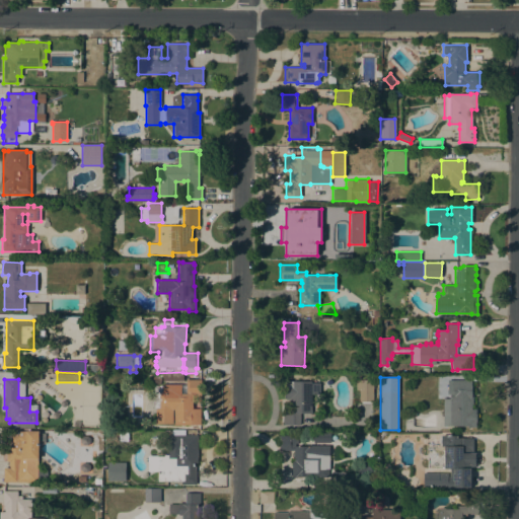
[(153,408),(153,395),(154,395),(154,385),(162,385),(162,384),(186,384),(186,379),(201,380),(201,395),(200,395),(200,401),(193,401),(193,409),(200,409),(200,425),(174,425),(174,409),(172,409),(172,424),(156,423),(156,408),(153,408)]
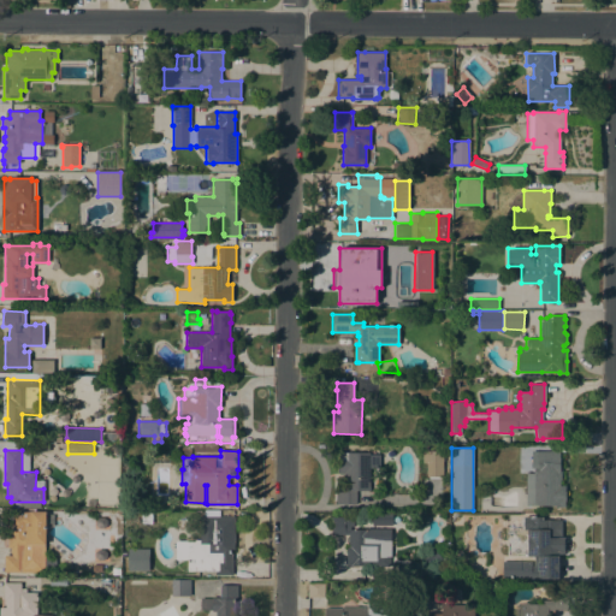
[(443,478),(422,477),(422,451),(426,451),(443,451),(443,478)]
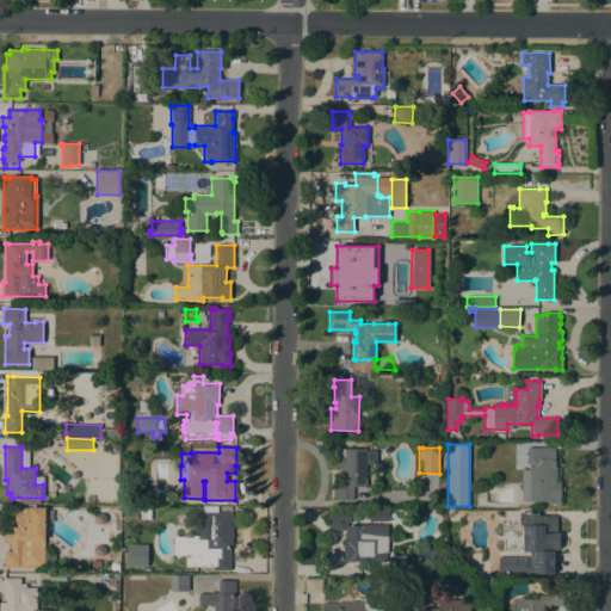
[(522,469),(529,469),(529,461),(530,461),(530,448),(555,448),(555,462),(556,462),(556,476),(555,476),(555,481),(561,481),(560,503),(554,503),(554,501),(522,501),(522,469)]
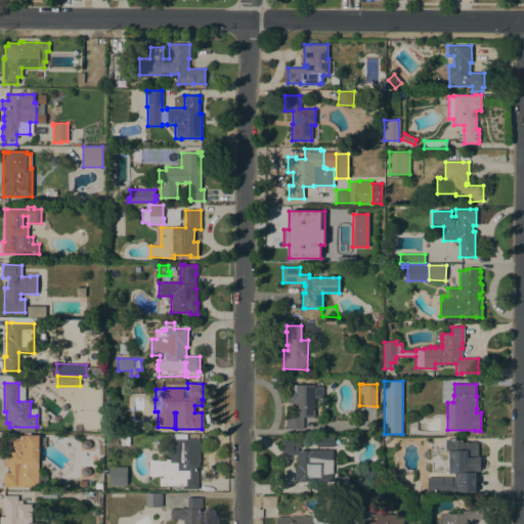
[(314,418),(303,418),(303,428),(300,428),(300,429),(285,429),(285,426),(286,426),(286,415),(293,415),(293,403),(288,403),(288,401),(287,401),(287,392),(291,392),(291,385),(314,385),(314,386),(323,386),(323,398),(314,398),(314,418)]
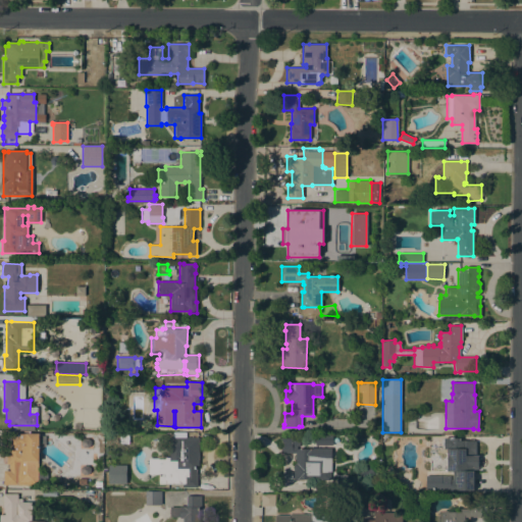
[(3,485),(3,471),(8,470),(8,464),(6,464),(6,433),(39,433),(39,435),(45,435),(45,446),(39,446),(39,462),(38,462),(38,472),(47,472),(47,485),(3,485)]
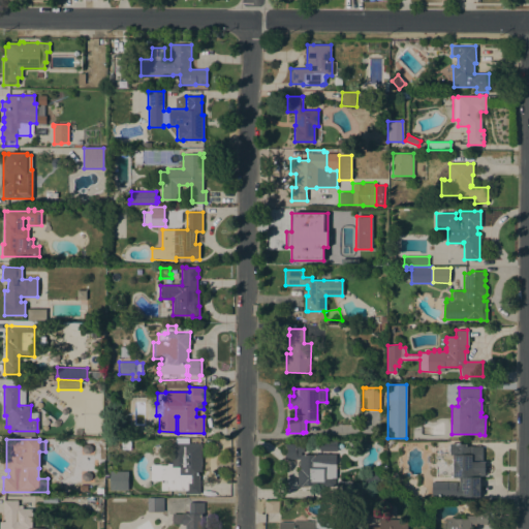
[(167,464),(172,464),(172,443),(200,443),(200,472),(196,472),(196,475),(198,475),(198,480),(199,480),(199,494),(185,494),(185,491),(161,490),(161,473),(164,473),(164,472),(160,472),(160,468),(164,468),(167,464)]
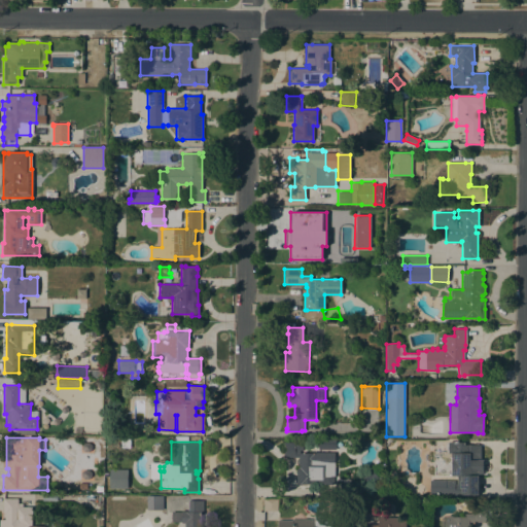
[(283,443),(303,443),(303,451),(300,451),(300,453),(314,453),(314,452),(335,452),(335,477),(332,477),(332,482),(331,482),(331,485),(320,485),(320,484),(301,484),(301,485),(296,485),(296,467),(299,467),(299,457),(283,457),(283,443)]
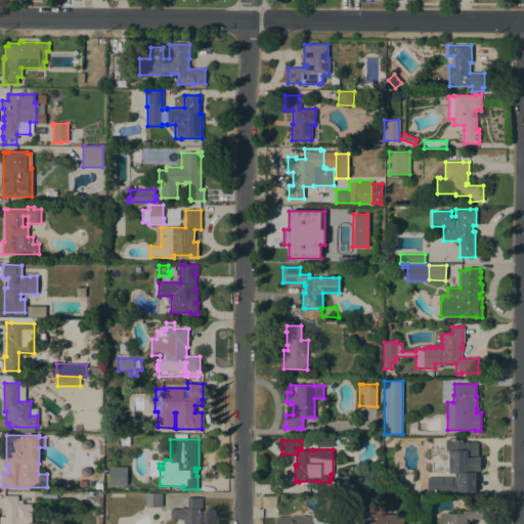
[(462,440),(462,442),(477,442),(477,457),(479,457),(480,471),(475,471),(475,492),(459,492),(442,492),(442,490),(428,490),(428,478),(451,478),(451,481),(454,481),(454,473),(449,473),(449,450),(445,450),(445,440),(462,440)]
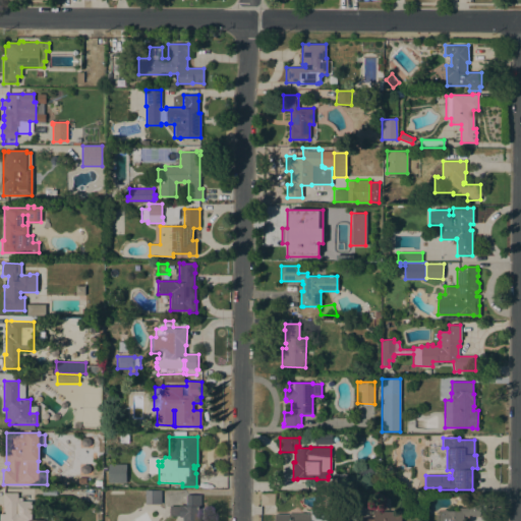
[(377,471),(355,481),(352,475),(365,469),(363,463),(377,459),(377,471)]
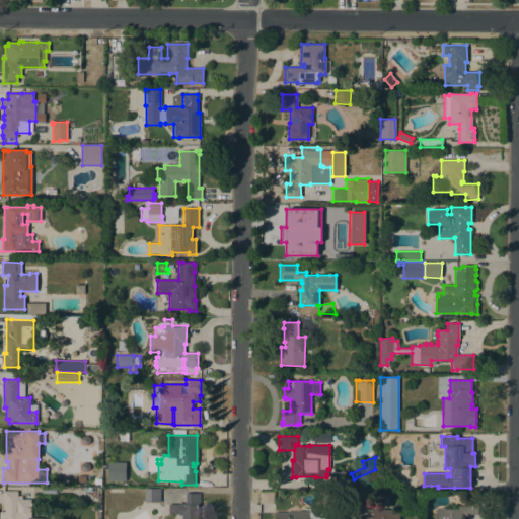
[(126,480),(107,480),(107,462),(126,462),(126,480)]
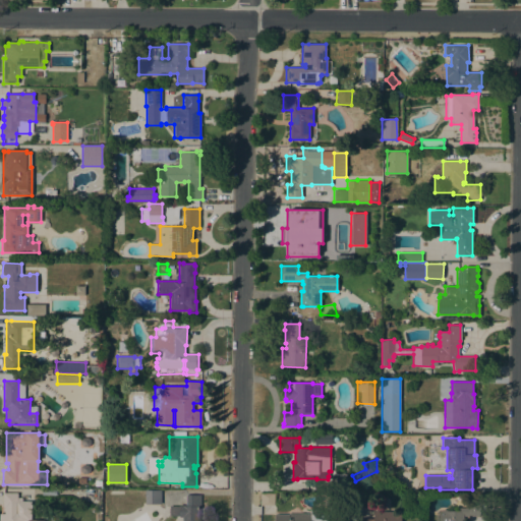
[(348,484),(338,487),(336,479),(345,476),(348,484)]
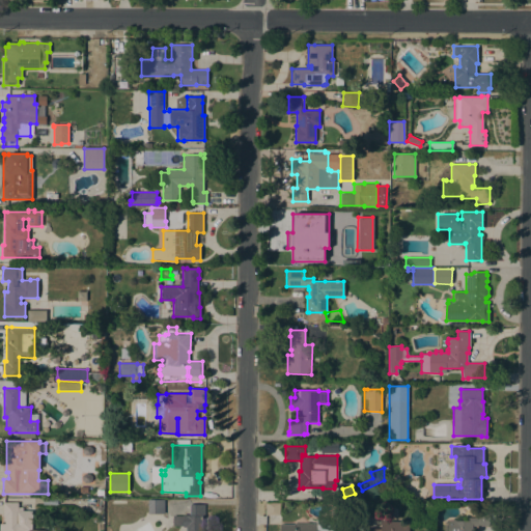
[(147,500),(164,500),(164,513),(147,513),(147,500)]
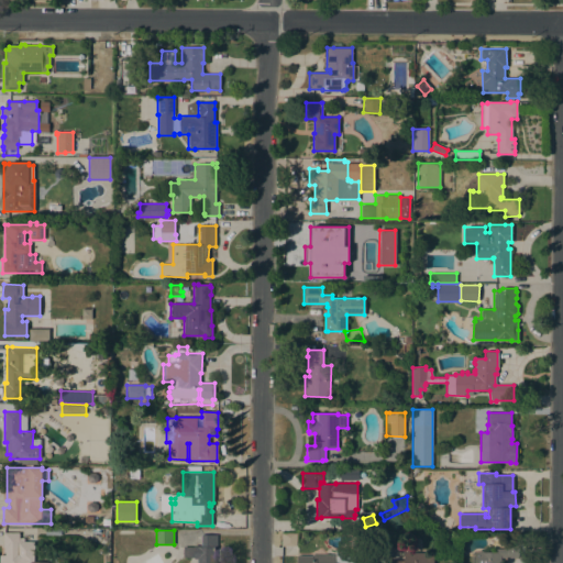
[(0,562),(0,555),(6,555),(6,553),(4,552),(4,548),(3,548),(3,532),(19,532),(19,538),(24,538),(24,541),(34,541),(34,544),(34,549),(33,549),(34,562),(47,562),(0,562)]
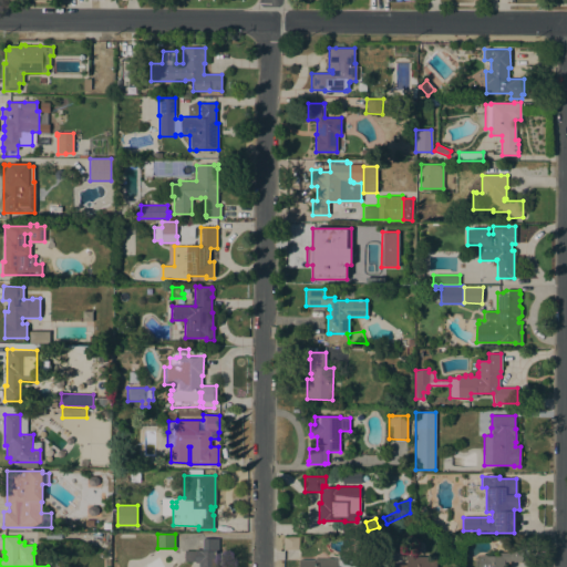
[(218,552),(216,552),(216,566),(198,566),(198,563),(195,563),(195,562),(184,562),(184,550),(195,550),(203,550),(203,538),(218,538),(218,552)]
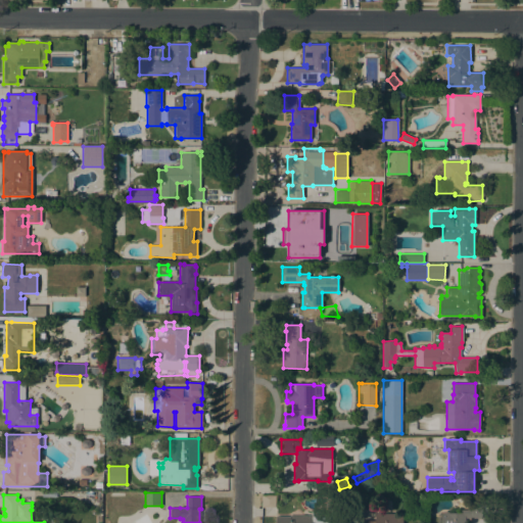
[(482,510),(482,518),(465,518),(465,522),(437,522),(437,514),(443,514),(443,512),(448,512),(448,514),(460,513),(460,510),(482,510)]
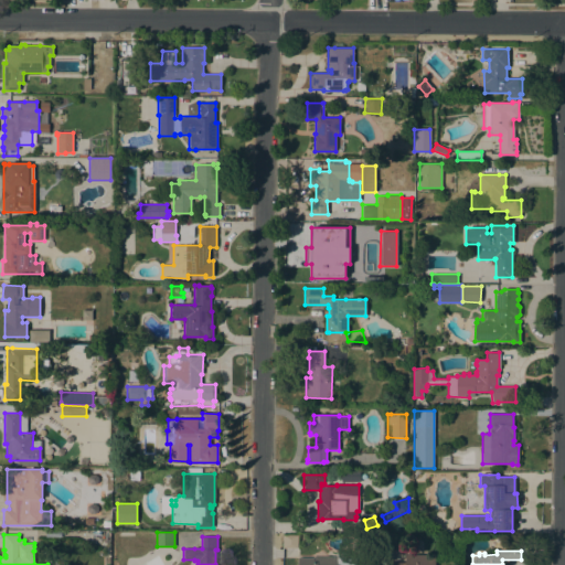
[(296,555),(296,564),(353,564),(354,554),(296,555)]
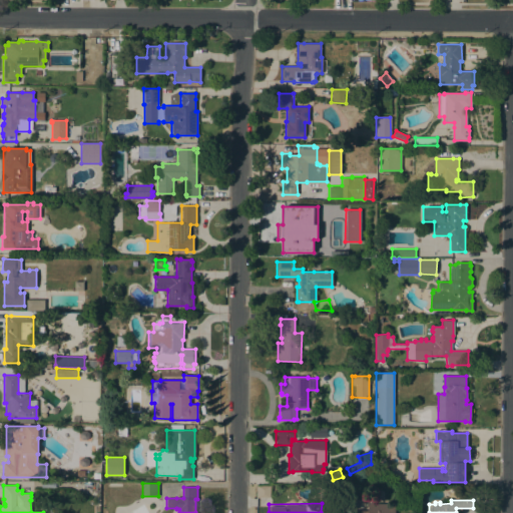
[(395,504),(395,512),(350,512),(350,511),(368,511),(368,504),(369,503),(373,503),(373,504),(395,504)]
